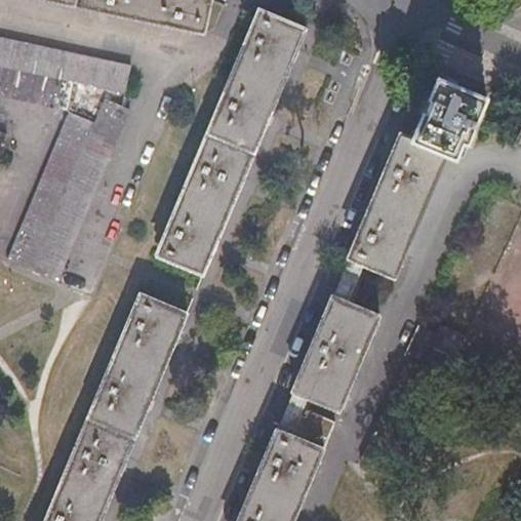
[(70,0),(70,4),(138,19),(143,0),(70,0)]
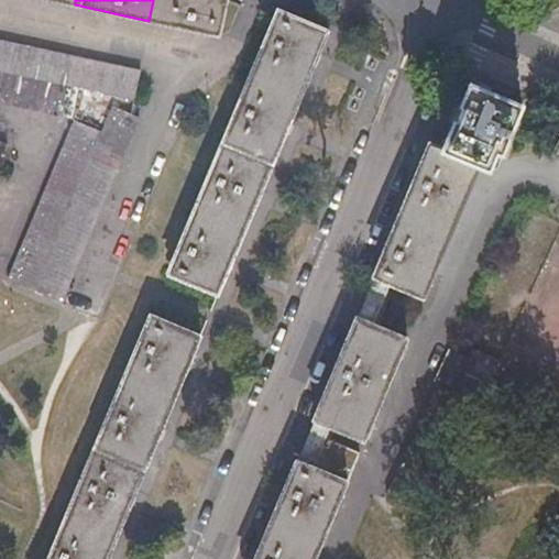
[(153,0),(149,21),(215,35),(221,0),(153,0)]
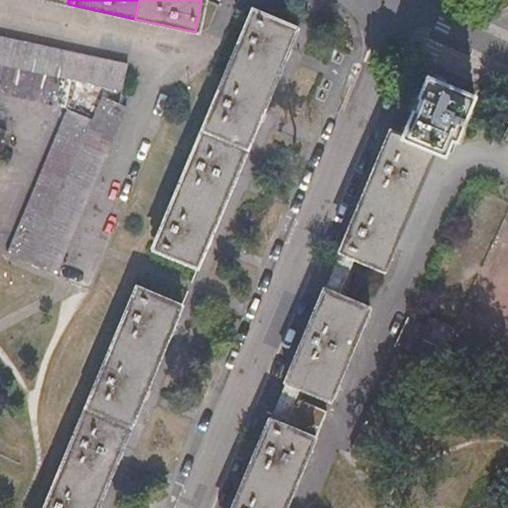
[(295,26),(250,9),(227,65),(271,83),(295,26)]
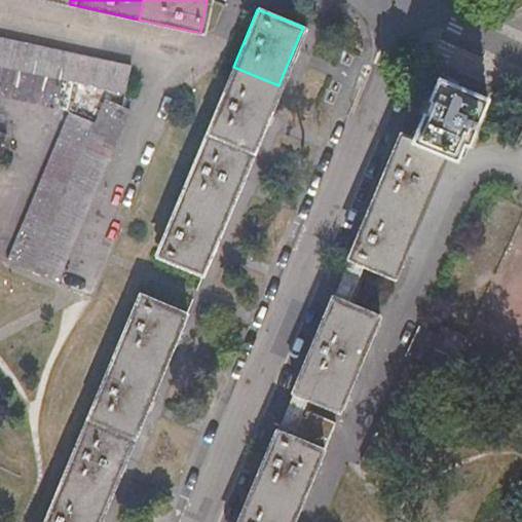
[(0,65),(66,80),(129,92),(136,66),(106,60),(0,36),(0,65)]
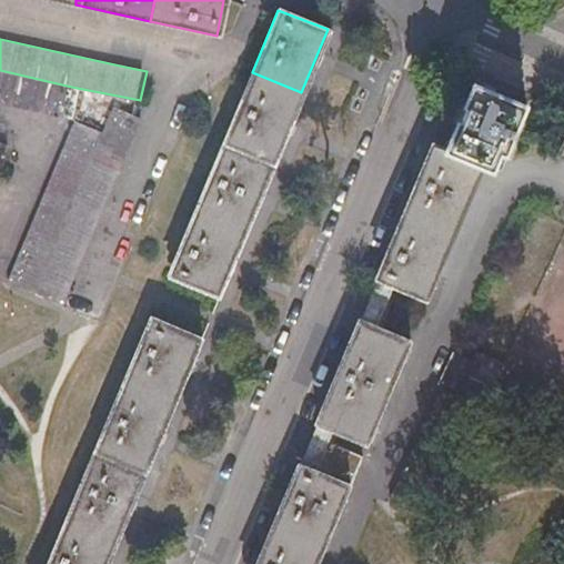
[(71,87),(0,70),(0,100),(64,114),(71,87)]
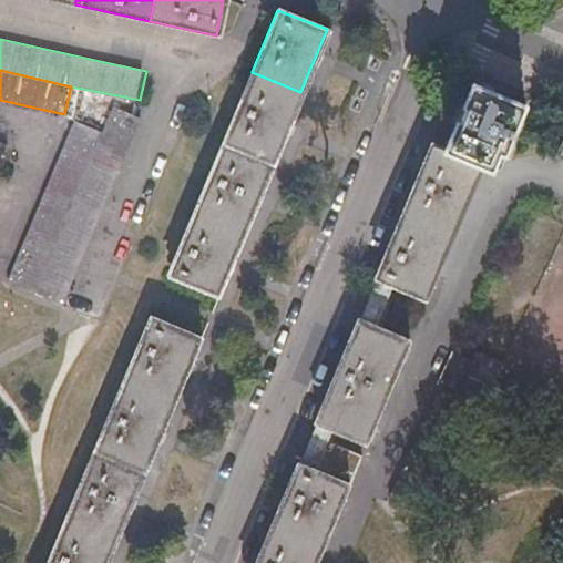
[(300,92),(252,72),(222,142),(270,162),(300,92)]
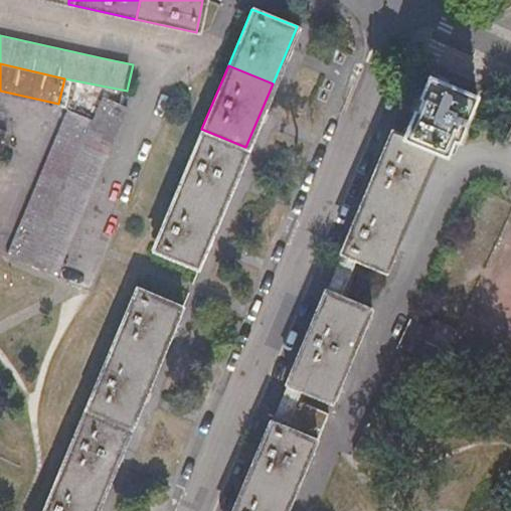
[(456,142),(474,99),(429,79),(419,99),(416,98),(410,112),(413,113),(403,141),(434,153),(444,158),(451,141),(456,142)]
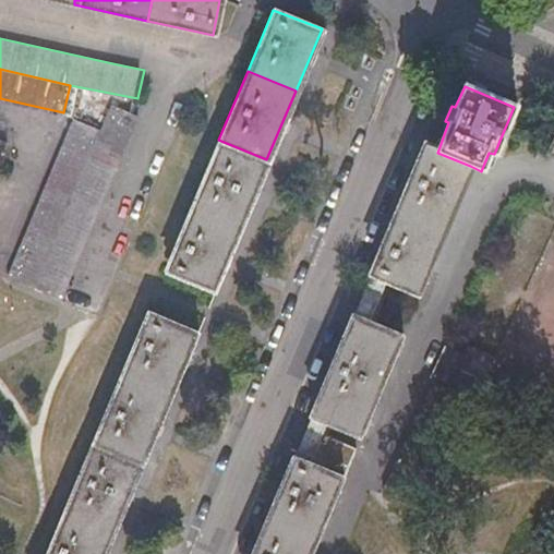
[(95,127),(29,285),(56,296),(133,113),(111,104),(100,129),(95,127)]
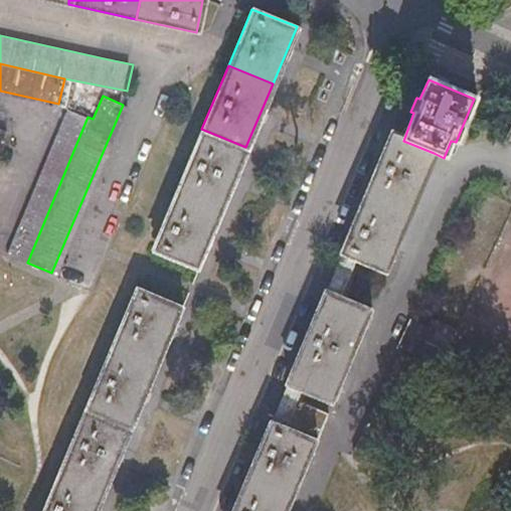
[(27,263),(88,117),(64,108),(3,253),(27,263)]
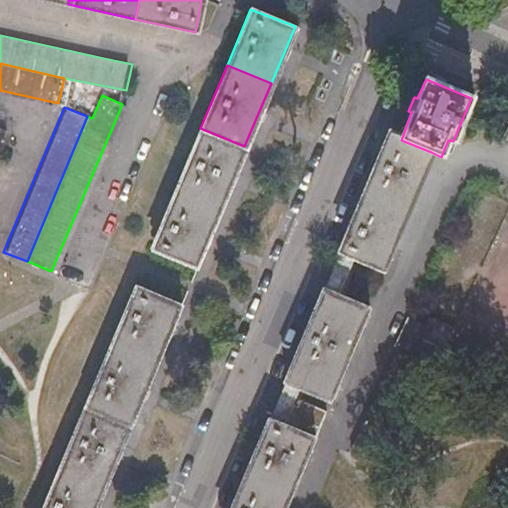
[(244,146),(200,128),(174,189),(218,208),(244,146)]
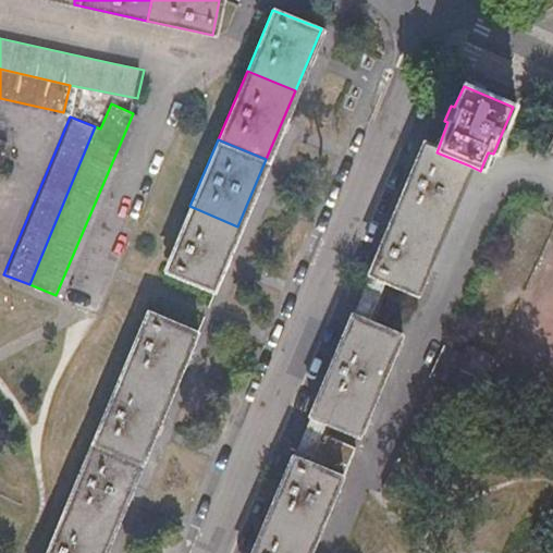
[(420,146),(395,209),(443,229),(469,166),(437,152),(420,146)]
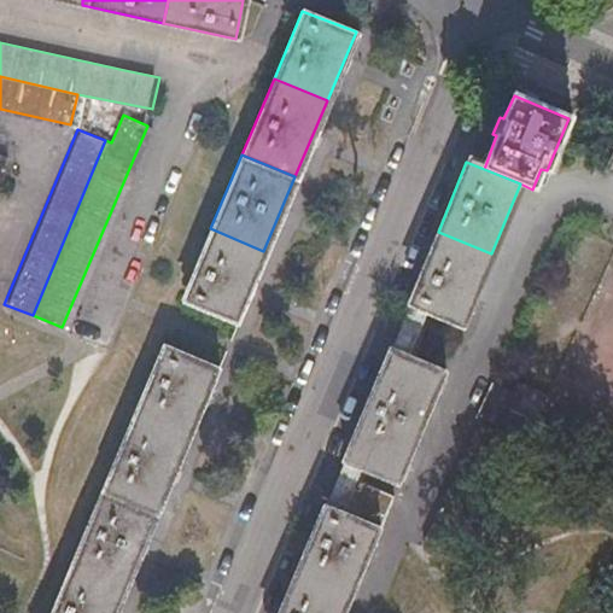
[(263,251),(210,228),(182,298),(234,320),(263,251)]
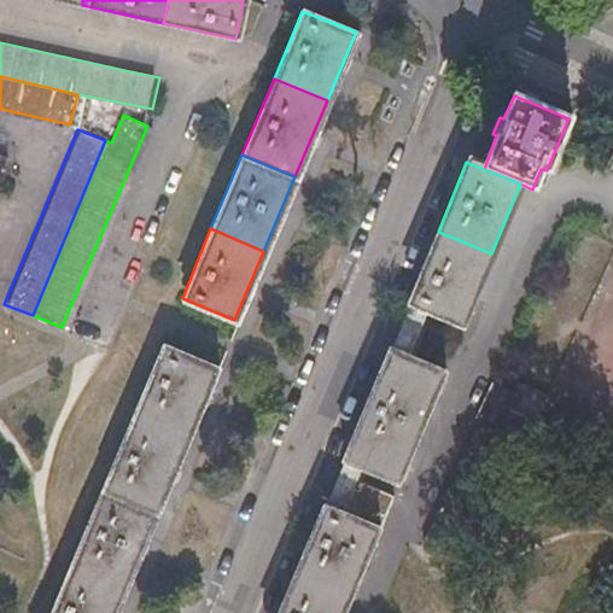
[(410,307),(425,313),(460,327),(491,254),(438,232),(407,305),(410,307)]
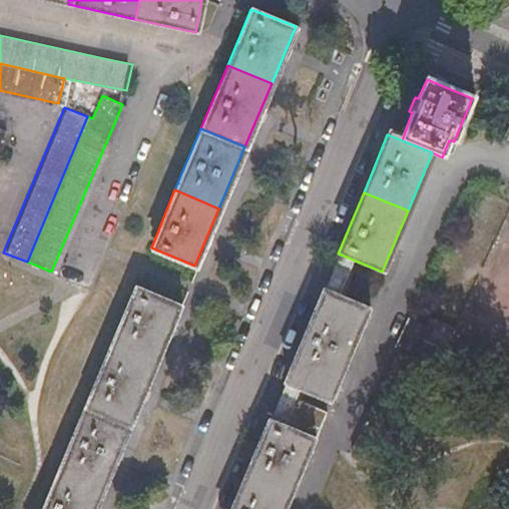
[(326,292),(338,297),(353,260),(341,255),(326,292)]
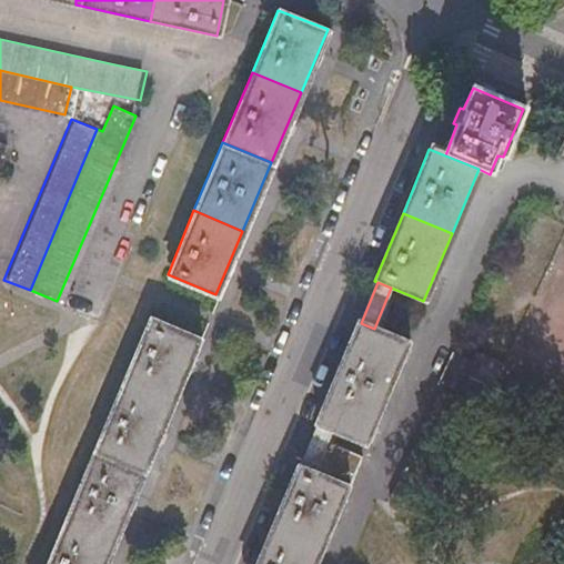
[(172,400),(199,336),(148,315),(122,379),(172,400)]
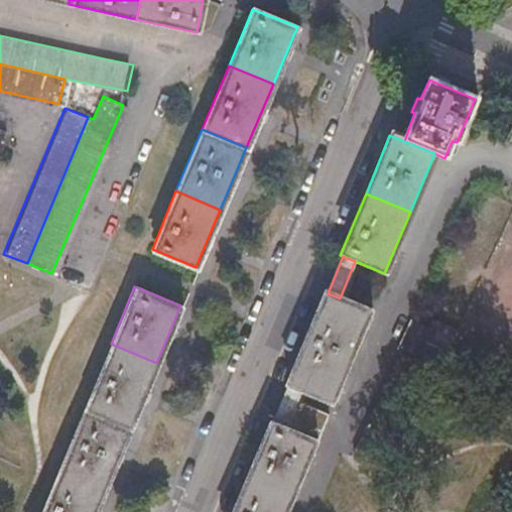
[(285,385),(300,391),(330,403),(369,310),(340,298),(328,293),(324,291),(285,385)]
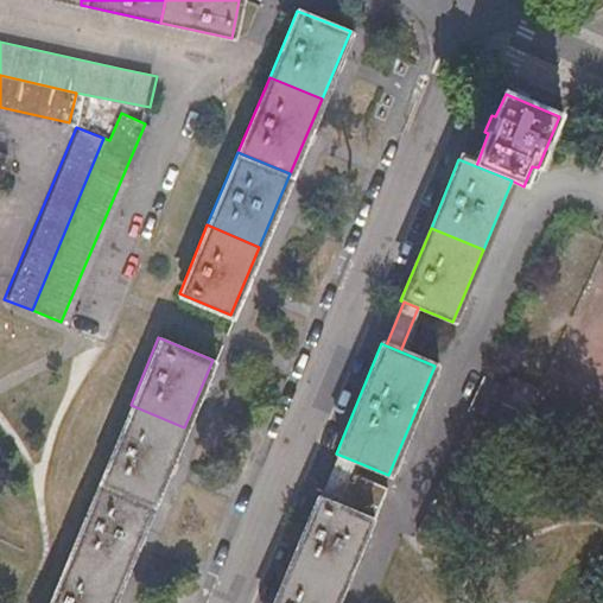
[(153,502),(184,427),(131,405),(100,480),(153,502)]
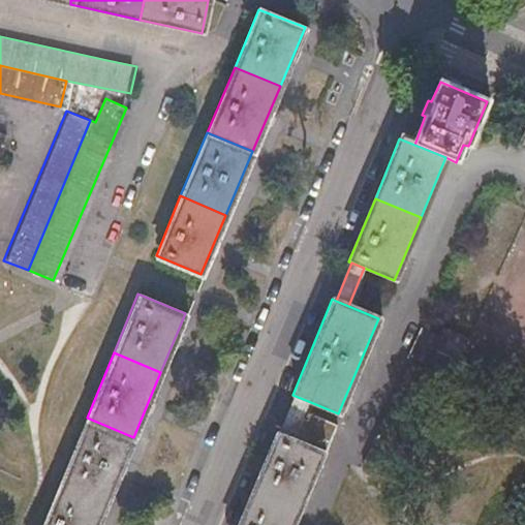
[(278,433),(323,452),(336,423),(308,412),(306,418),(301,417),(308,401),(292,395),(278,433)]
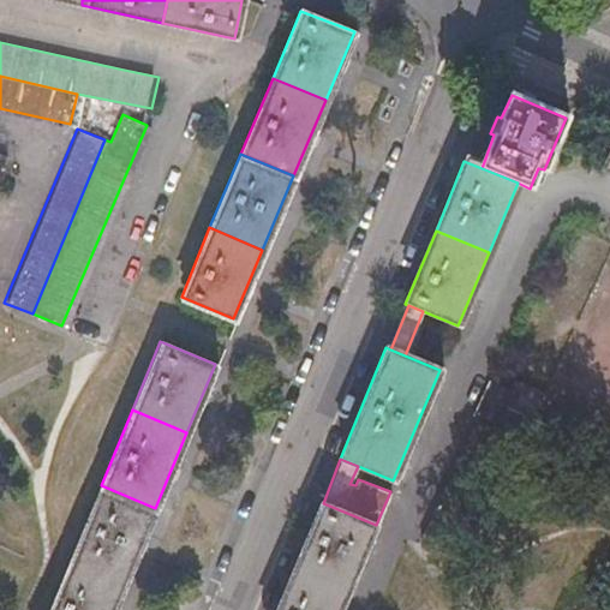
[(155,508),(101,485),(69,562),(123,584),(155,508)]
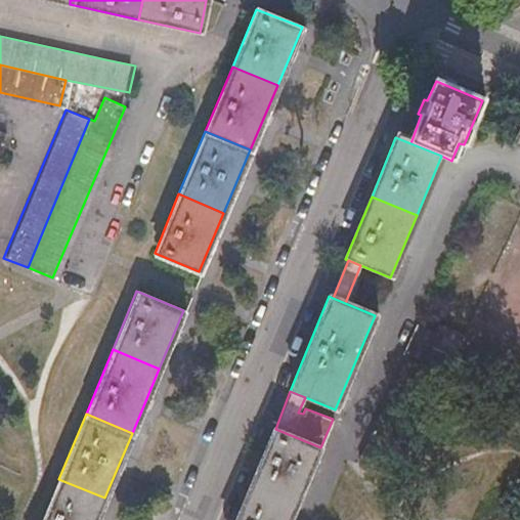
[(273,428),(250,487),(296,507),(320,447),(275,429),(273,428)]
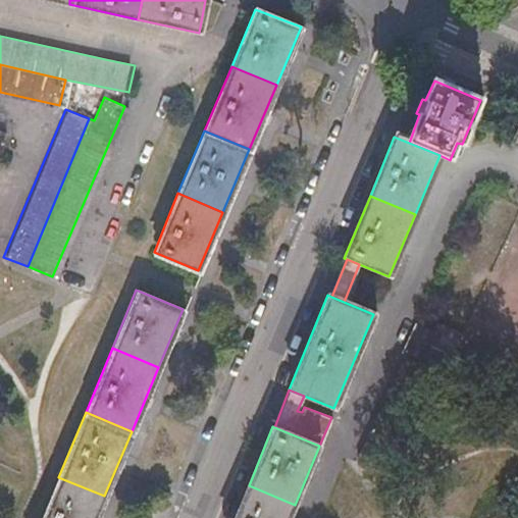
[(94,517),(104,496),(58,477),(41,517),(94,517)]
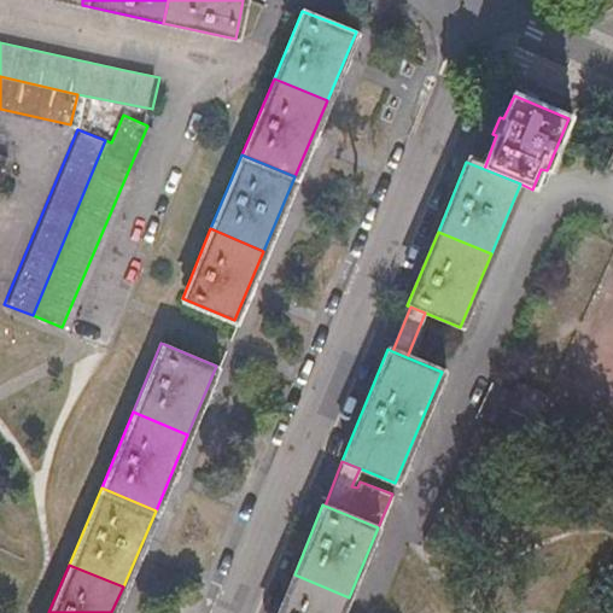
[(342,612),(349,597),(295,574),(278,612),(342,612)]
